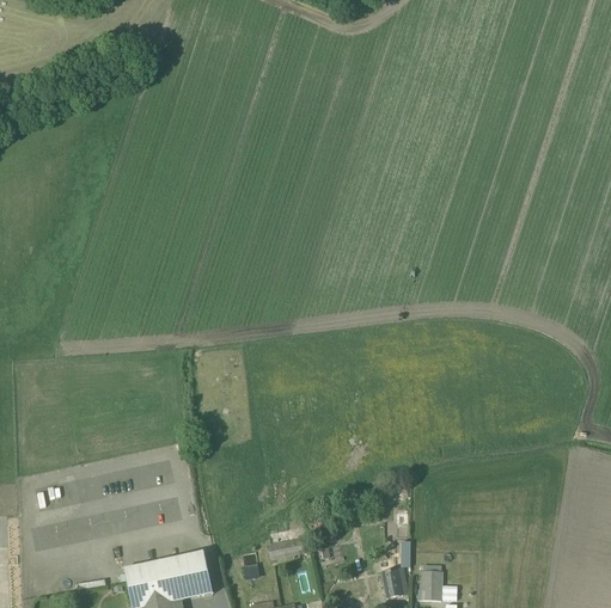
[(407,522),(407,510),(393,510),(393,522),(407,522)]
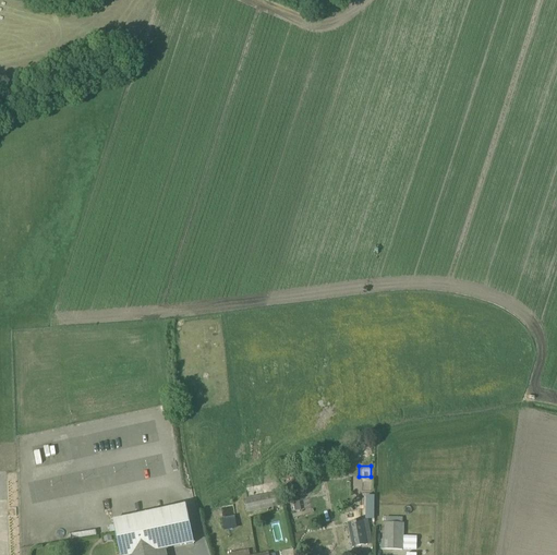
[(278,489),(242,495),(245,509),(281,503),(278,489)]
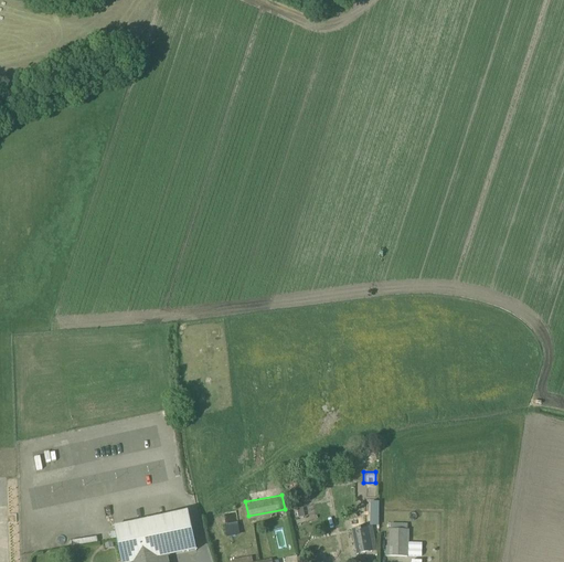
[(114,523),(121,561),(169,561),(167,553),(195,547),(187,508),(114,523)]
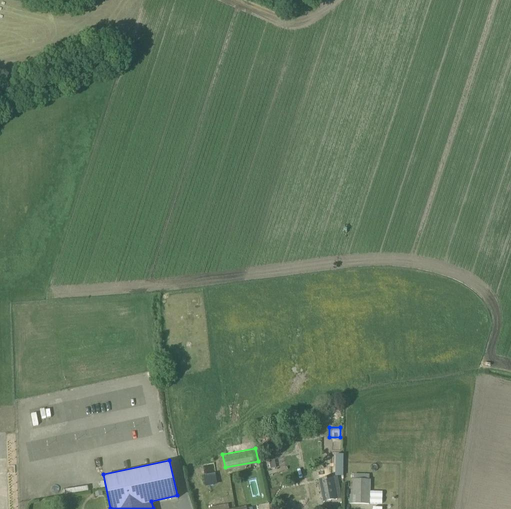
[(215,471),(203,473),(205,483),(216,481),(215,471)]
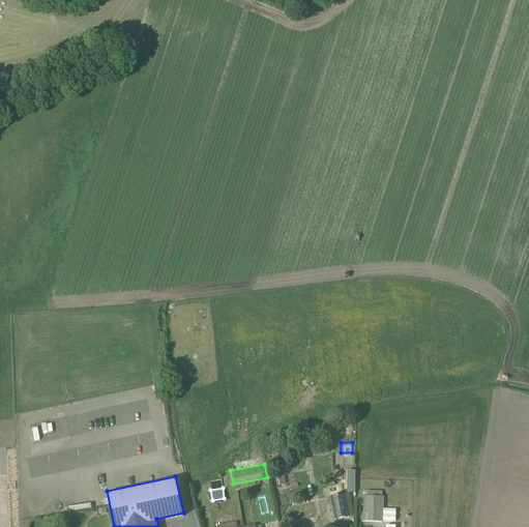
[(361,510),(360,520),(382,520),(383,494),(381,494),(381,489),(365,488),(364,510),(361,510)]
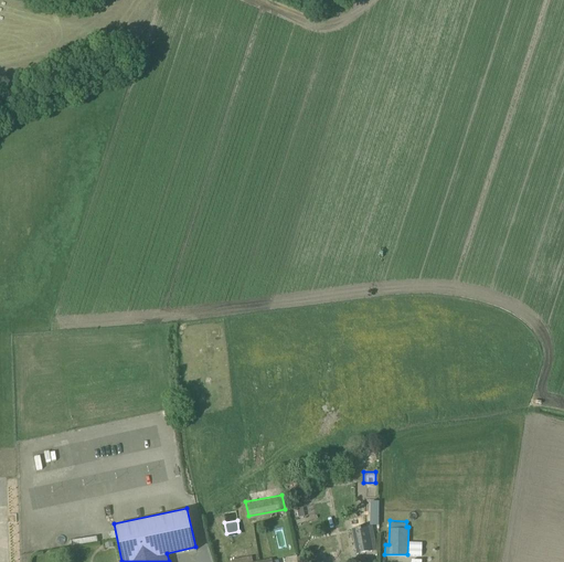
[(351,528),(355,551),(371,549),(366,525),(351,528)]
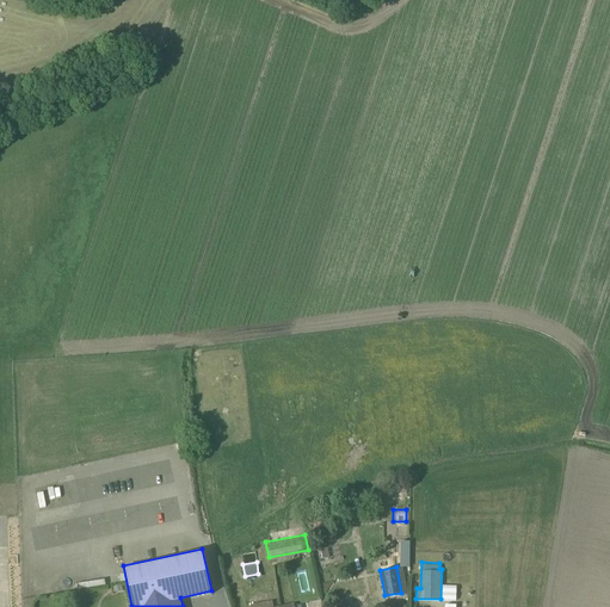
[(318,606),(316,598),(315,593),(310,594),(312,598),(297,601),(297,606),(318,606)]
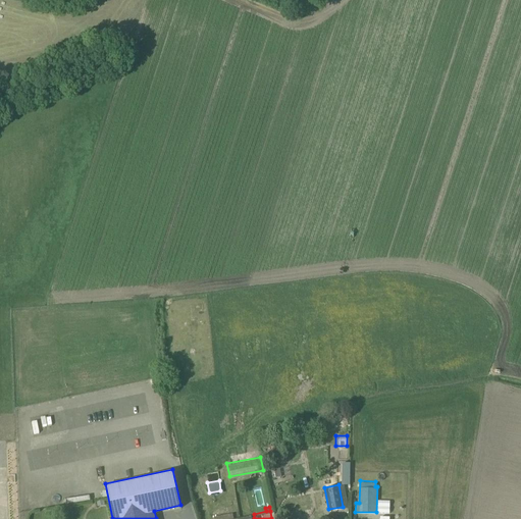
All buildings are outlined.
